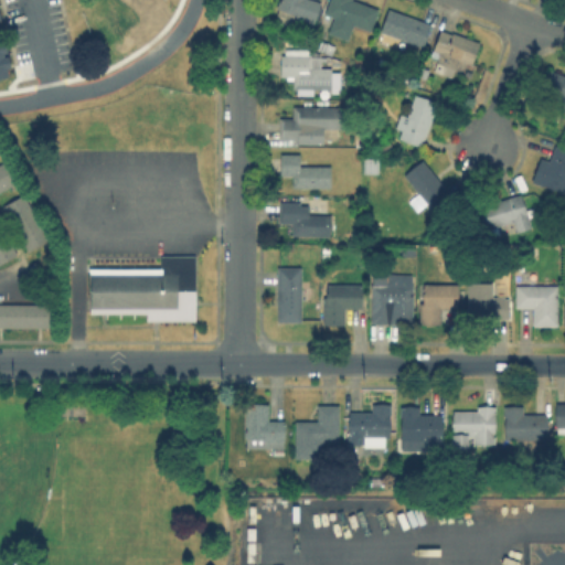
[(312,0),(321,3),(313,23),(297,16),(297,18),(276,9),(278,0),(312,0)]
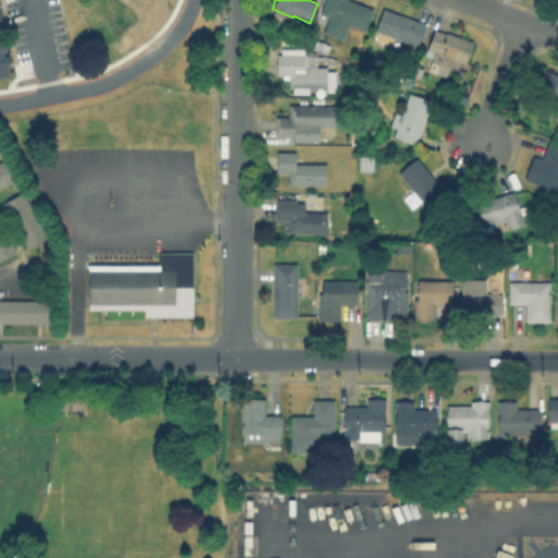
[(349,0),(374,9),(365,31),(347,24),(344,32),(324,24),(326,16),(320,14),(325,0),(349,0)]
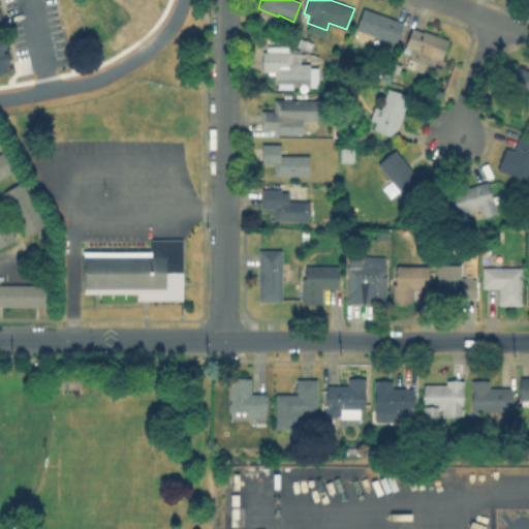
[(405,23),(397,43),(386,39),(383,50),(359,40),(361,32),(356,30),(364,8),(405,23)]
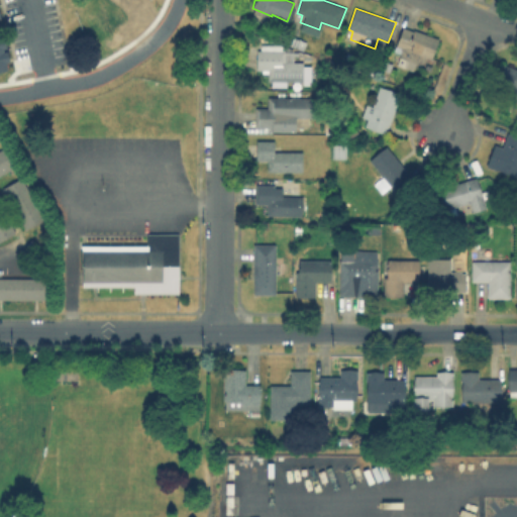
[(438,39),(431,60),(421,56),(419,65),(416,64),(414,71),(401,67),(404,59),(400,58),(403,48),(396,46),(403,26),(438,39)]
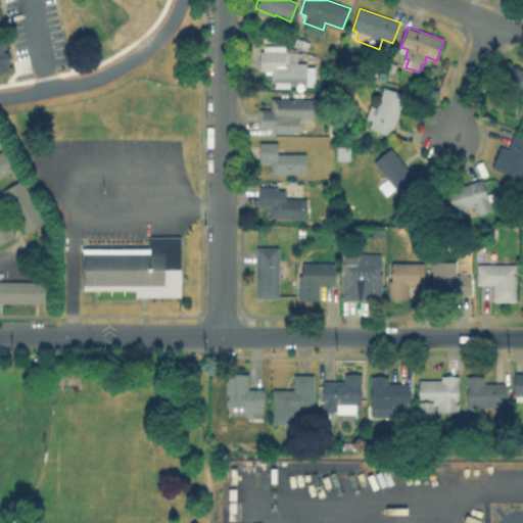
[(303,42),(301,50),(293,47),(296,39),(303,42)]
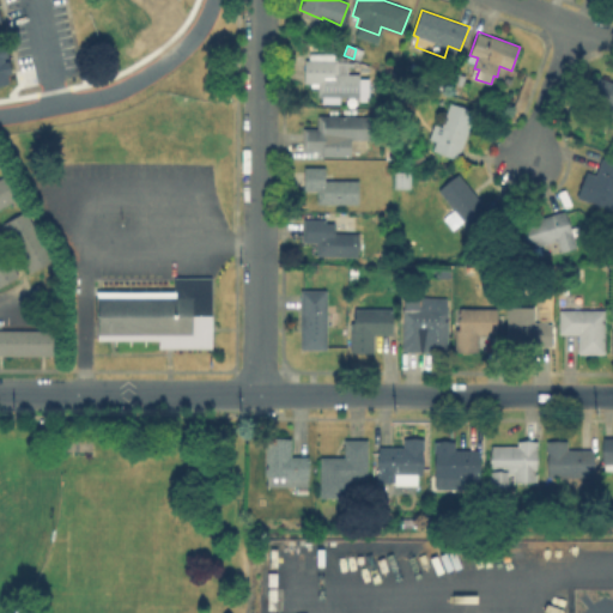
[(332,97),(322,97),(317,97),(319,84),(305,84),(305,61),(310,61),(310,54),(335,54),(335,62),(338,62),(338,55),(346,59),(346,62),(349,62),(349,74),(359,74),(359,79),(366,79),(366,84),(370,84),(369,97),(359,97),(359,98),(332,97)]
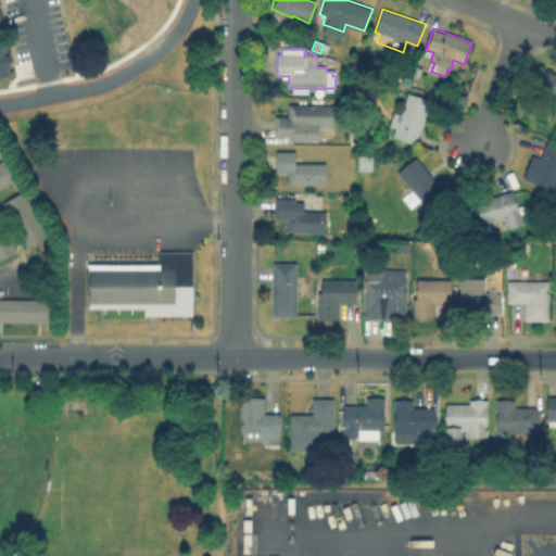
[(336,62),(335,66),(327,66),(327,63),(321,63),(321,57),(336,62)]
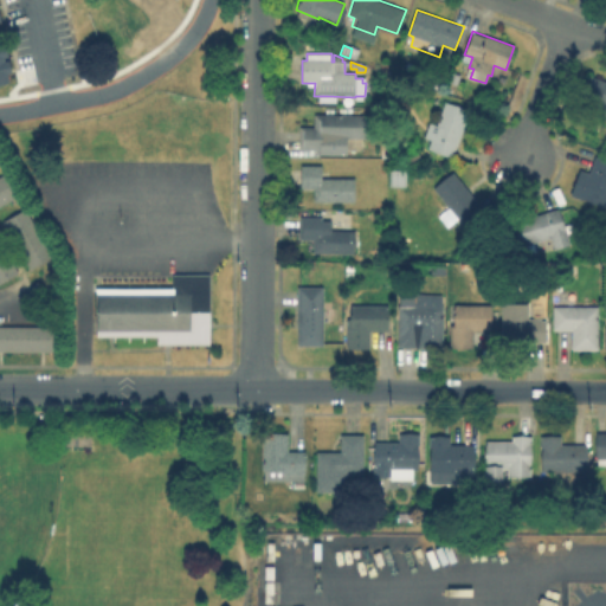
[(592,75),(605,81),(605,120),(592,115),(595,105),(582,101),(592,75)]
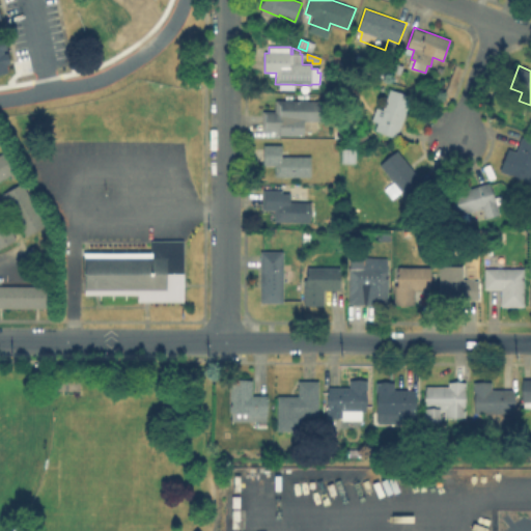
[(412,96),(397,137),(376,129),(391,88),(412,96)]
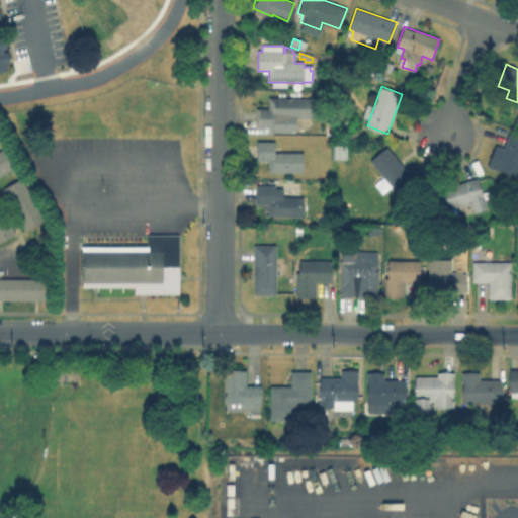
[(316,100),(316,119),(276,119),(275,130),(257,130),(257,110),(269,110),(269,99),(316,100)]
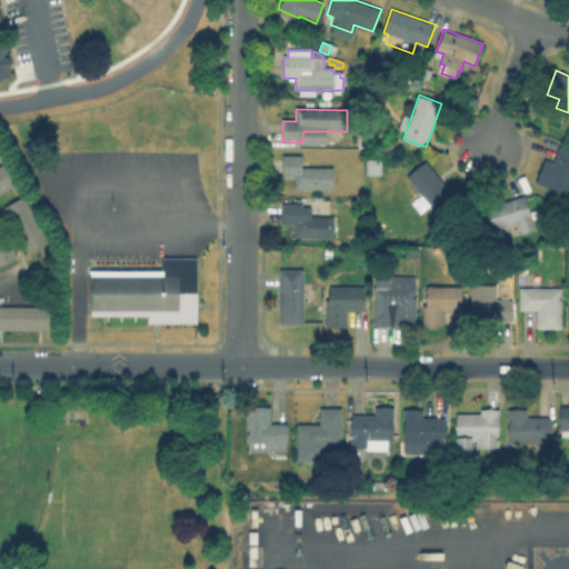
[(560,147),(568,150),(568,195),(546,187),(537,183),(545,160),(553,163),(560,147)]
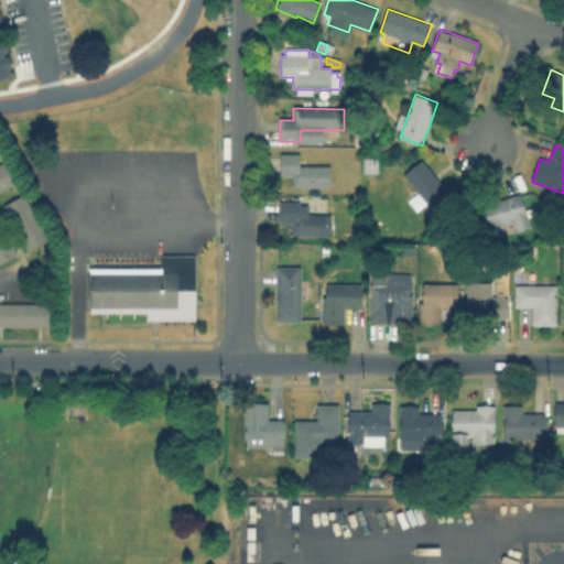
[(332,166),(332,187),(293,187),(293,175),(281,175),(281,154),(301,154),(300,166),(332,166)]
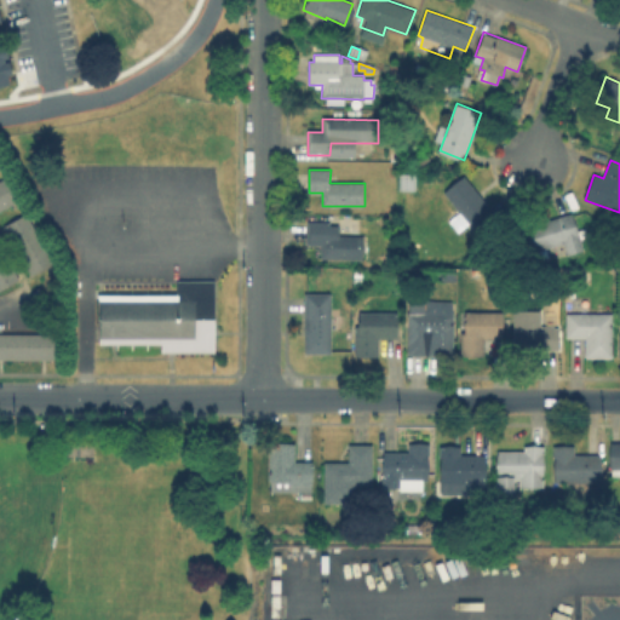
[(0,177),(5,174),(17,197),(0,206),(0,177)]
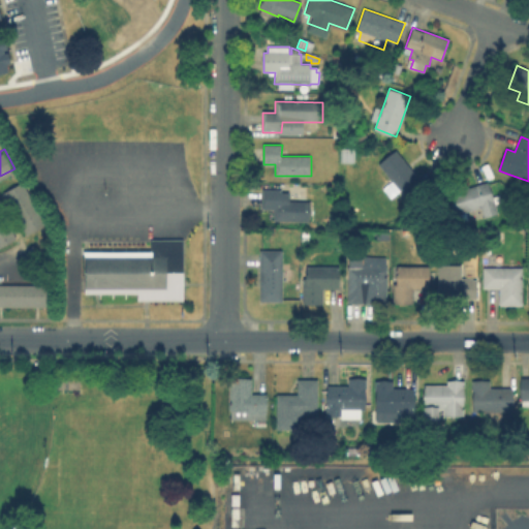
[(424,185),(407,197),(379,163),(396,149),(417,175),(416,176),(424,185)]
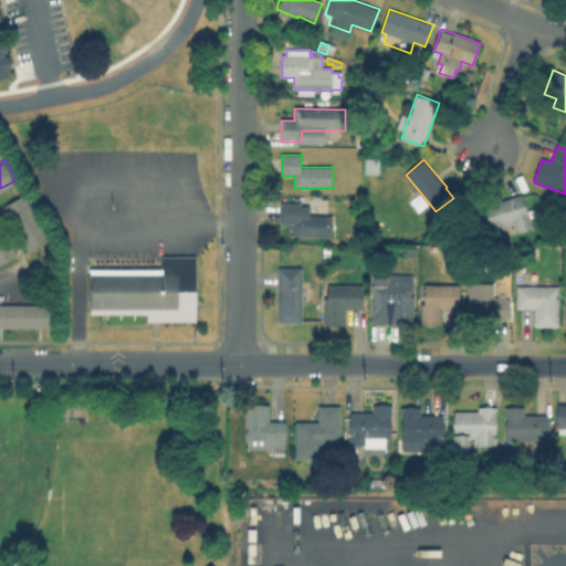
[(0,205),(22,192),(46,238),(24,249),(0,205)]
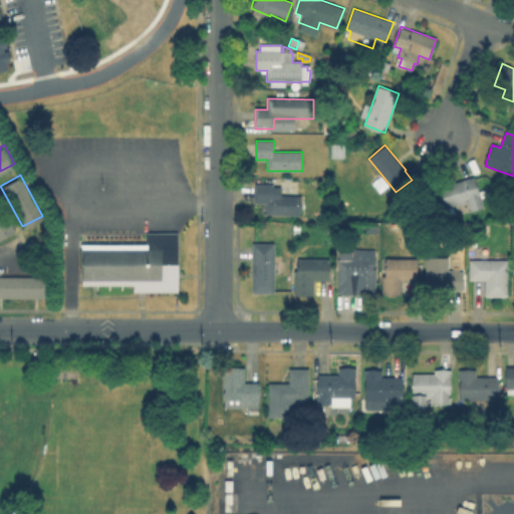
[(475,176),(485,206),(471,210),(468,201),(442,209),(435,188),(475,176)]
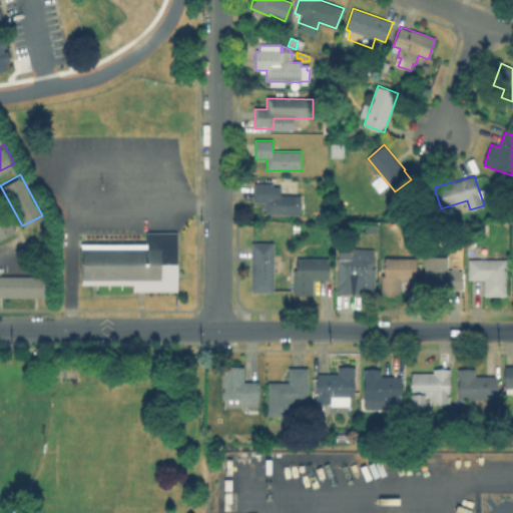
[(301,196),(300,215),(266,214),(266,203),(253,203),(254,184),(273,184),(273,187),(281,187),(281,195),(301,196)]
